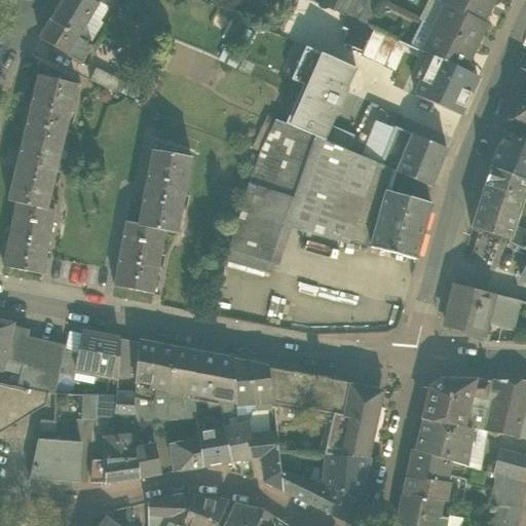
[(89,0),(64,0),(50,23),(78,39),(99,5),(89,0)]
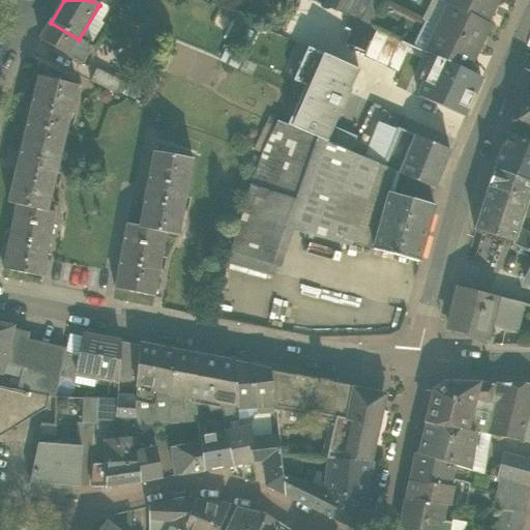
[(100,1),(114,9),(118,0),(98,0),(100,1)]
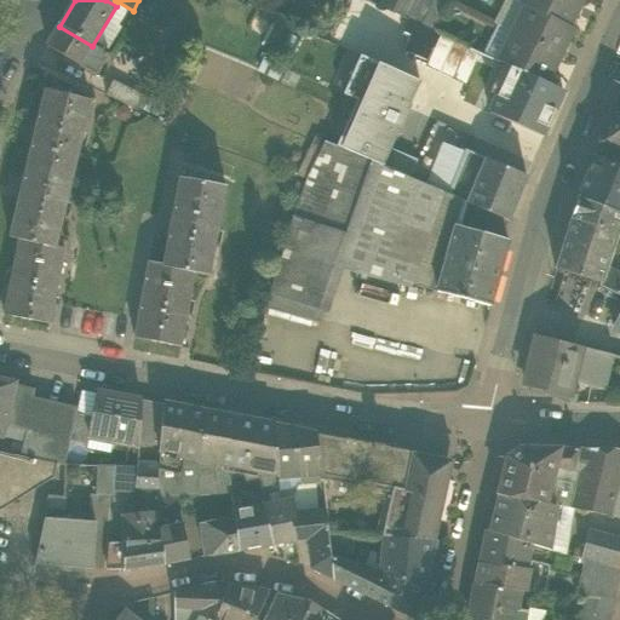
[(401,0),(395,15),(408,21),(417,0),(401,0)]
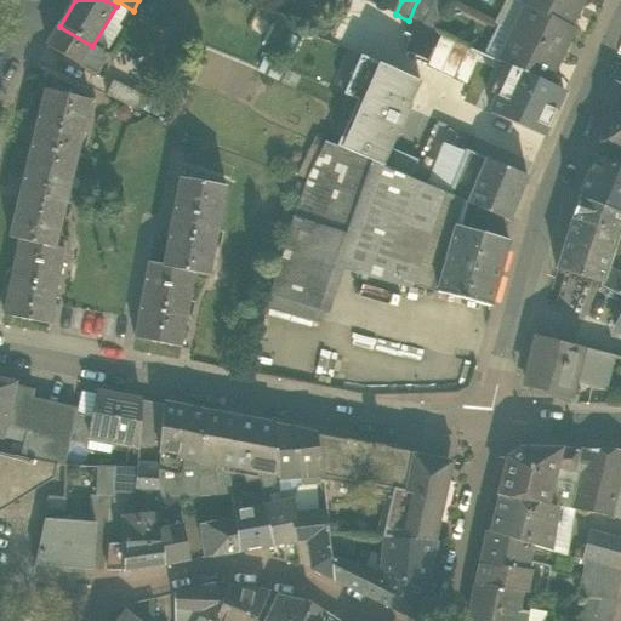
[(417,0),(409,21),(410,22),(421,27),(434,0),(417,0)]
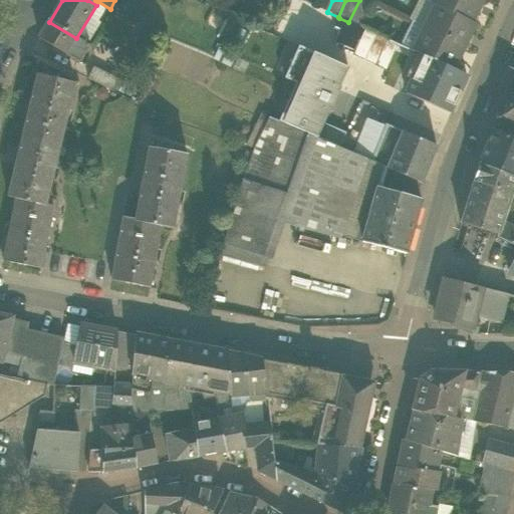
[(360,0),(359,0),(348,22),(358,26),(368,4),(360,0)]
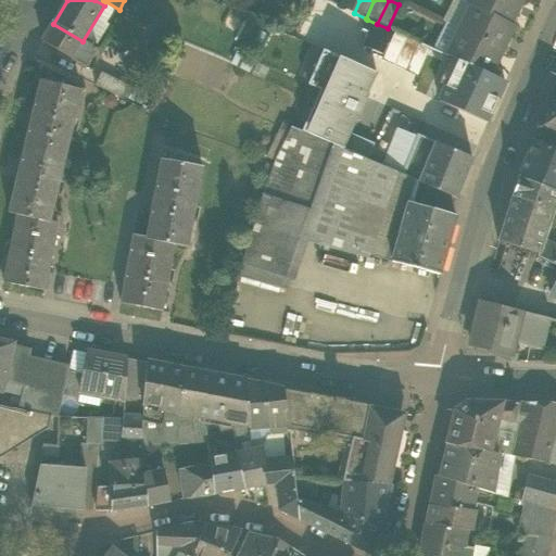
[(446,23),(458,29),(470,5),(466,3),(459,0),(453,0),(443,22),(446,23)]
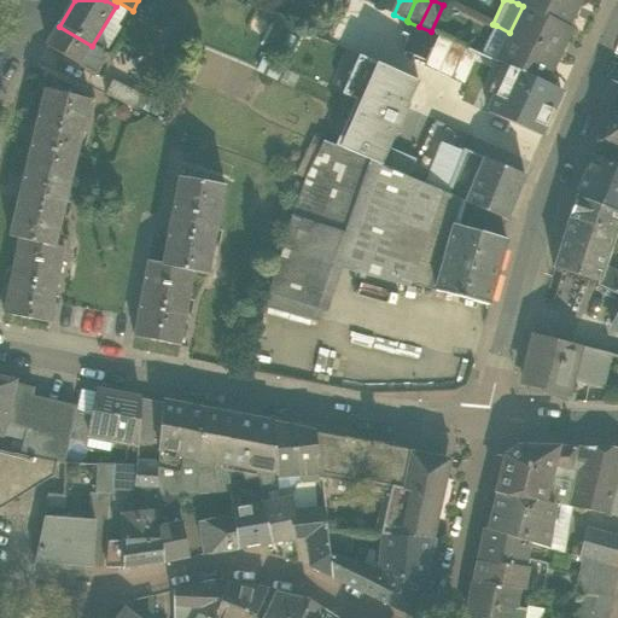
[(567,28),(581,1),(577,0),(520,0),(518,4),(523,6),(567,28)]
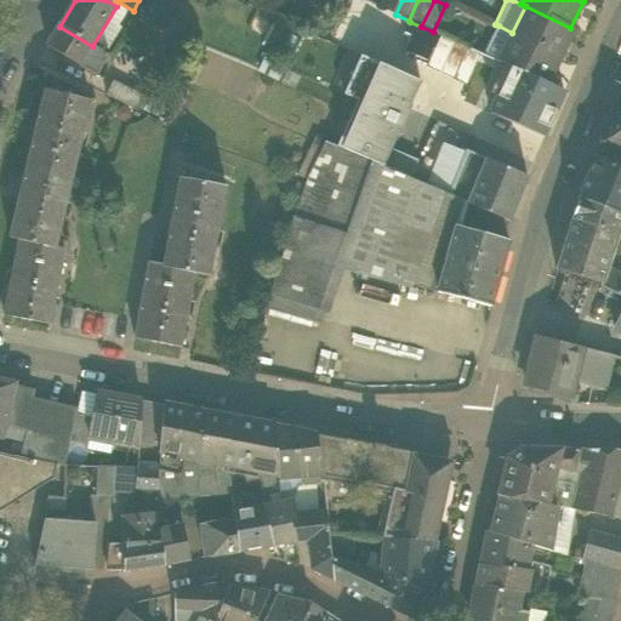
[(574,30),(570,28),(525,6),(512,33),(560,57),(574,30)]
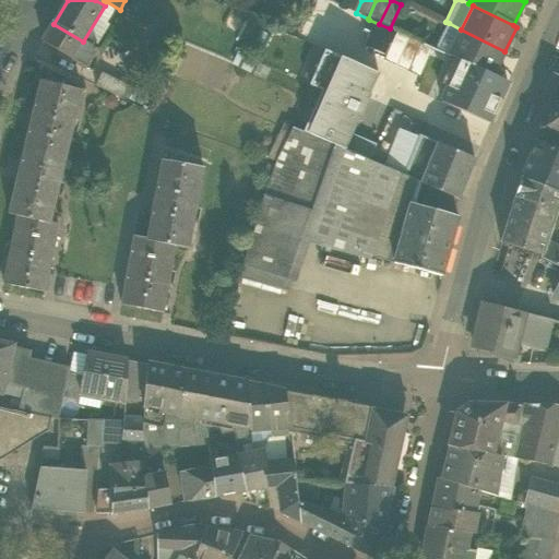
[(367,33),(390,44),(396,32),(390,28),(379,24),(369,20),(364,32),(367,33)]
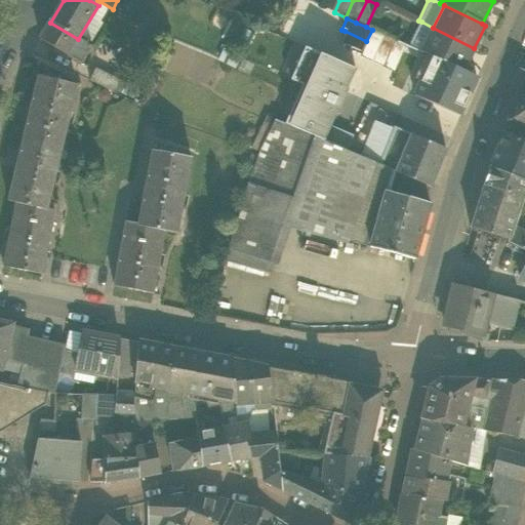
[(409,47),(420,52),(433,28),(421,22),(409,47)]
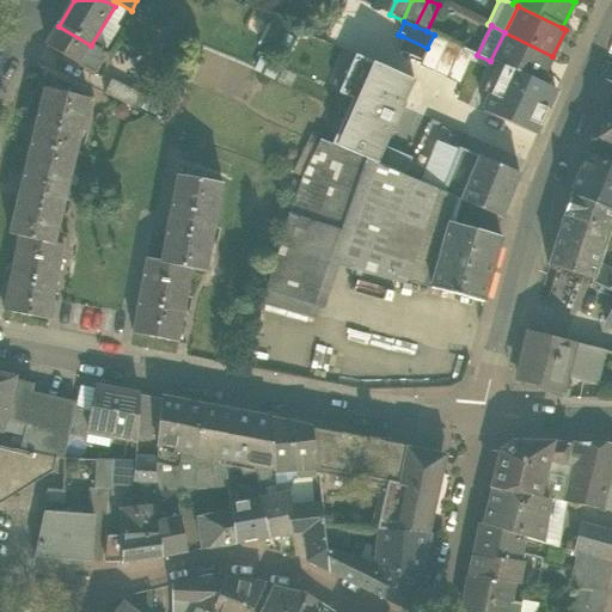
[(106,55),(91,46),(59,26),(46,46),(95,75),(106,55)]
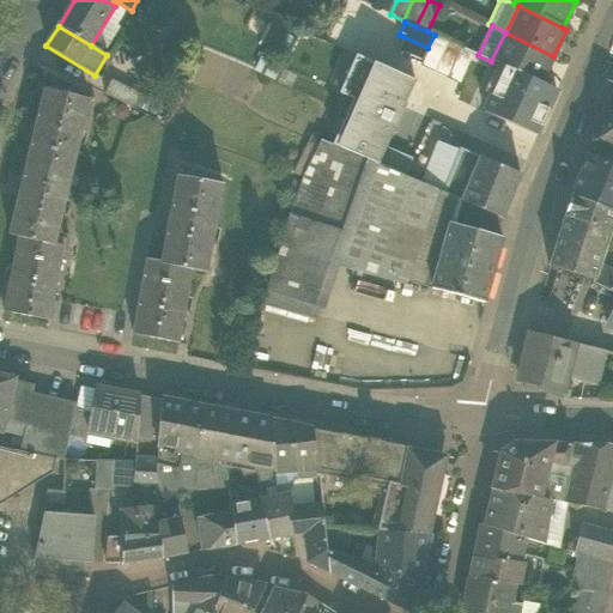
[(540,83),(553,56),(505,32),(491,61),(504,67),(540,83)]
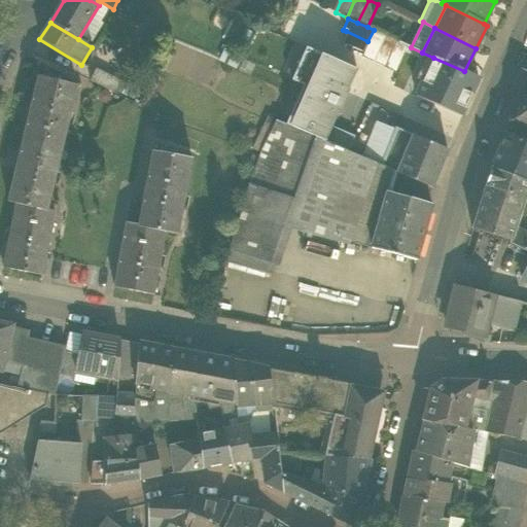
[(367,41),(362,53),(361,55),(374,60),(385,35),(374,30),(367,41)]
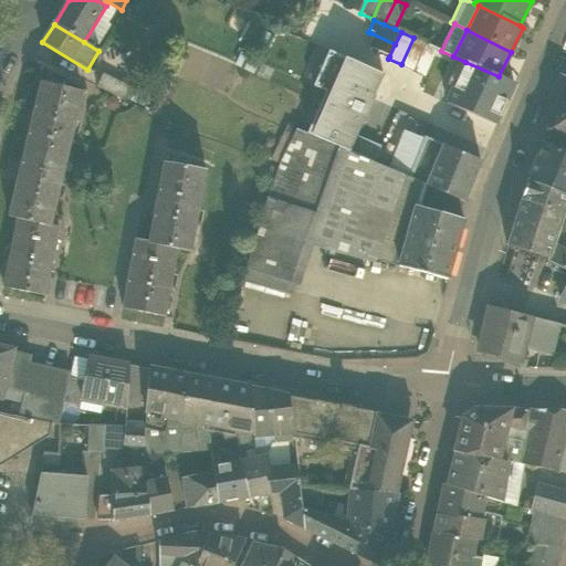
[(395,44),(371,33),(366,45),(389,56),(395,44)]
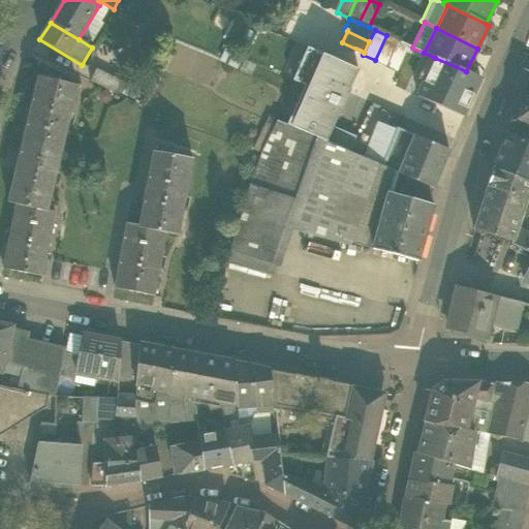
[(386,35),(375,60),(386,65),(398,40),(386,35)]
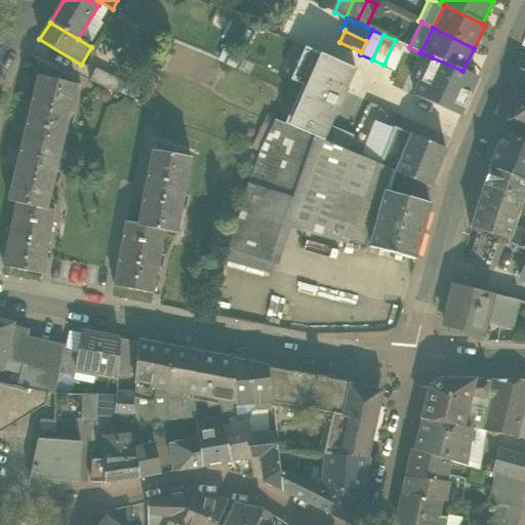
[(395,40),(384,65),(395,70),(406,45),(395,40)]
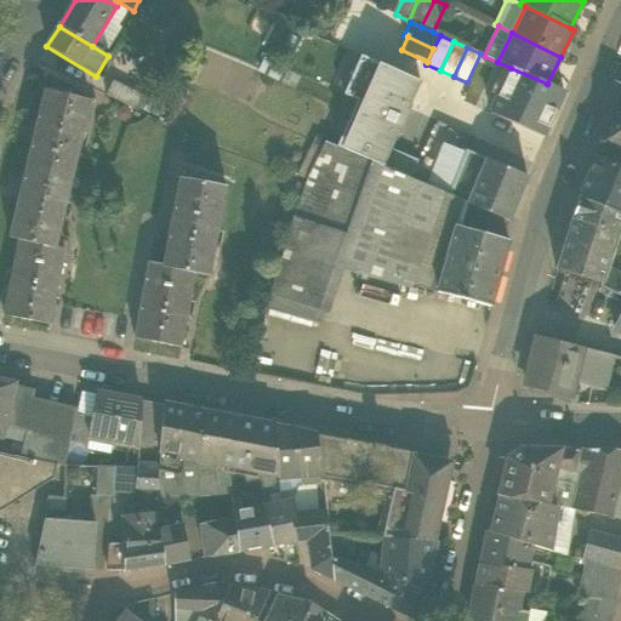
[(336,147),(345,151),(381,64),(360,56),(343,95),(357,101),(336,147)]
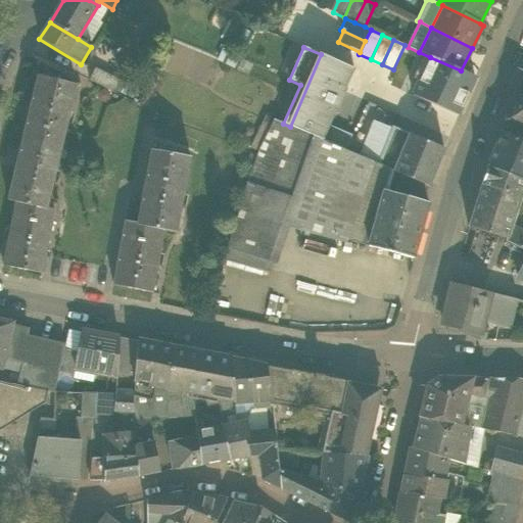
[(334,113),(343,94),(339,92),(350,67),(321,54),(290,127),(319,139),(331,112),(334,113)]
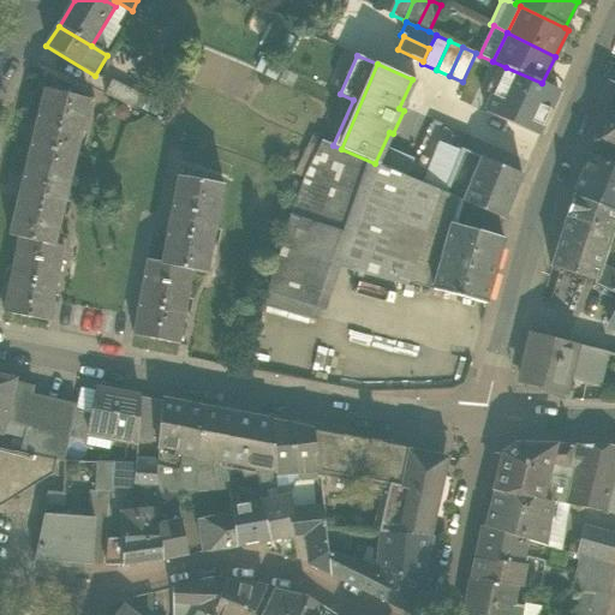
[(506,67),(485,113),(537,136),(559,91),(542,83),(506,67)]
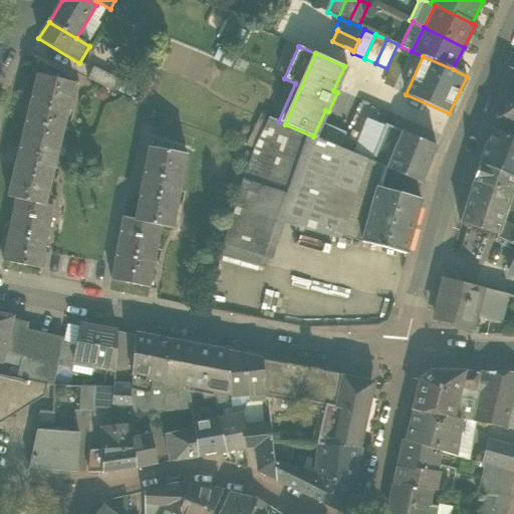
[(347,68),(344,66),(333,90),(337,92),(347,68)]
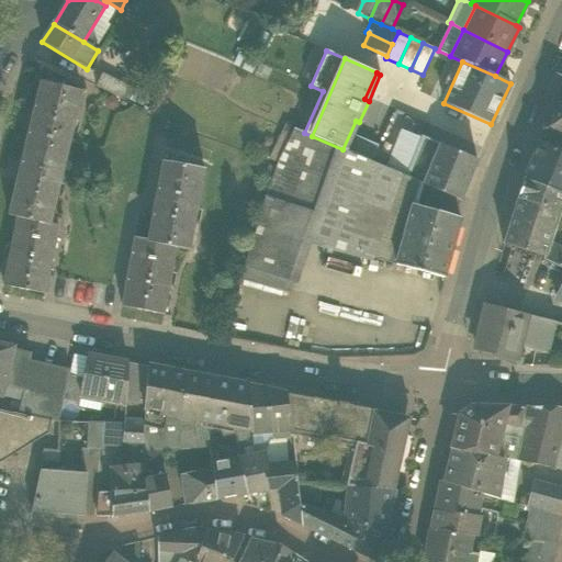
[(96,87),(123,101),(130,88),(102,74),(96,87)]
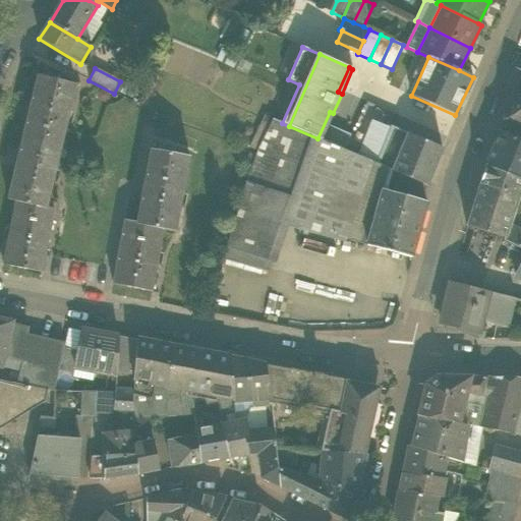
[(3,266),(42,273),(54,210),(46,208),(75,84),(37,75),(7,199),(15,201),(3,266)]
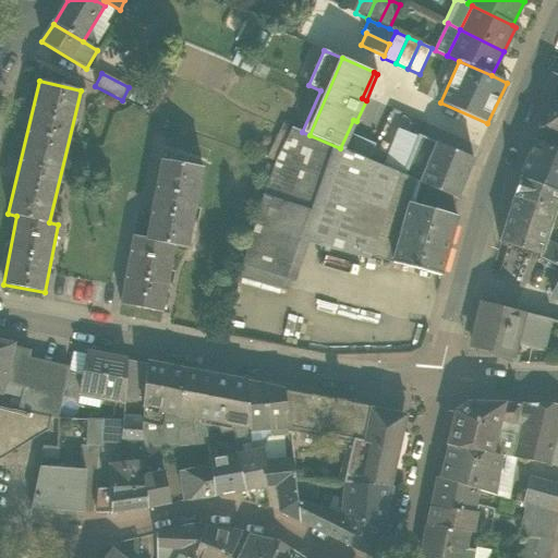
[(557,100),(553,98),(538,129),(557,137),(557,100)]
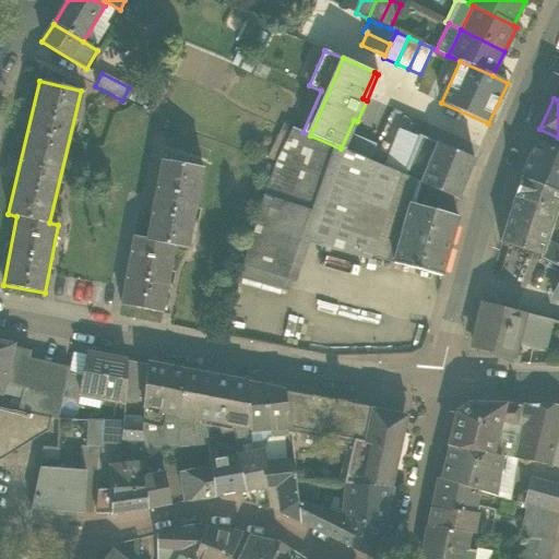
[(352,134),(357,121),(354,120),(341,149),(345,151),(352,134)]
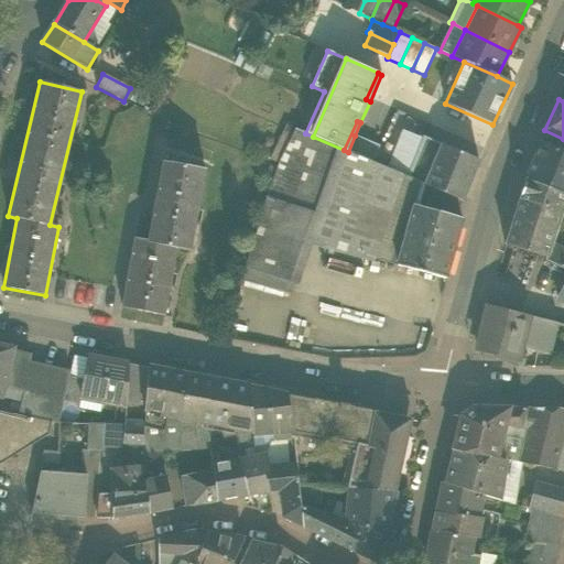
[(372,162),(348,152),(344,150),(313,137),(305,133),(295,129),(278,164),(258,226),(304,239),(397,266),(413,206),(418,207),(424,185),(408,177),(372,162)]
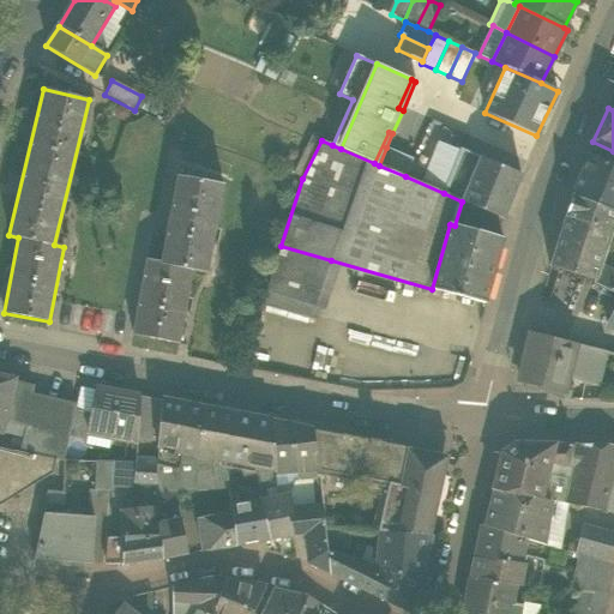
[(413,158),(386,148),(379,166),(405,176),(413,158)]
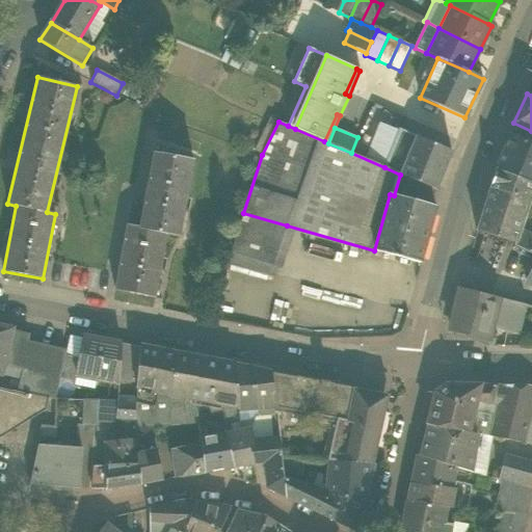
[(384,167),(400,175),(417,136),(400,130),(384,167)]
